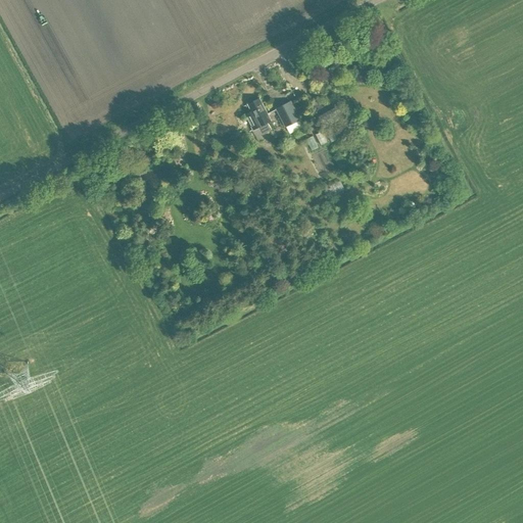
[(322,69),(329,65),(324,55),(316,59),(322,69)]
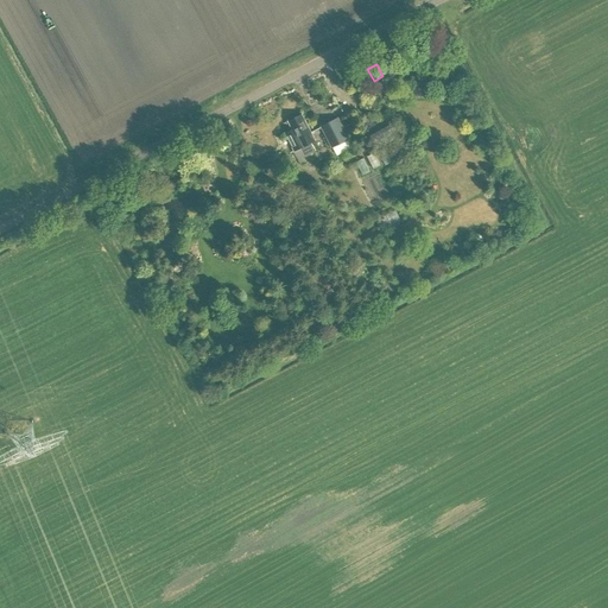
[(317,151),(314,143),(316,141),(303,115),(290,122),(293,130),(286,133),(302,165),(310,162),(308,156),(317,151)]
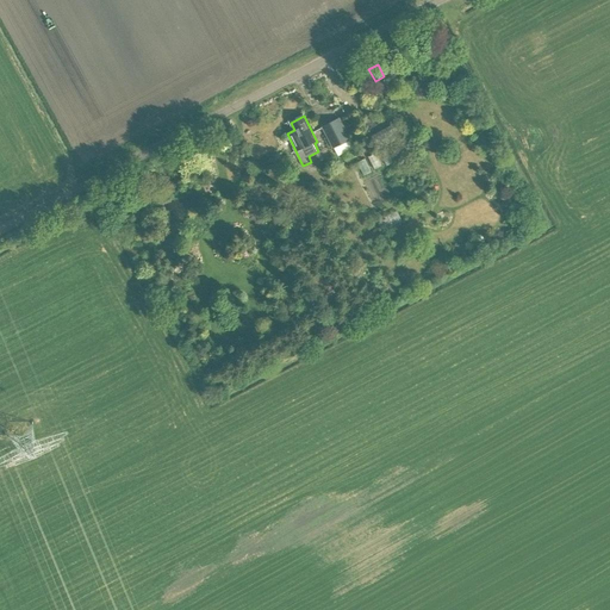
[(322,126),(332,148),(350,139),(340,118),(322,126)]
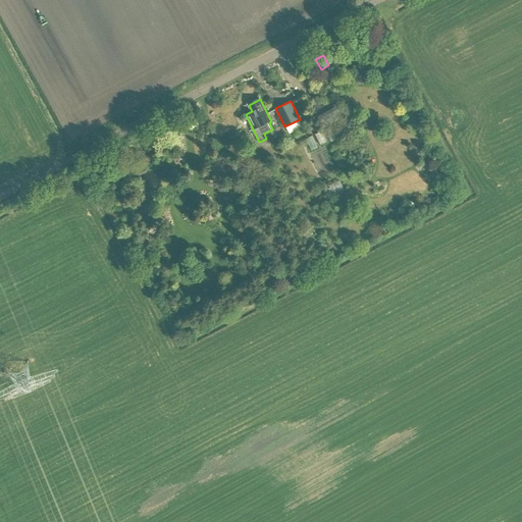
[(324,127),(346,115),(340,104),(318,116),(324,127)]
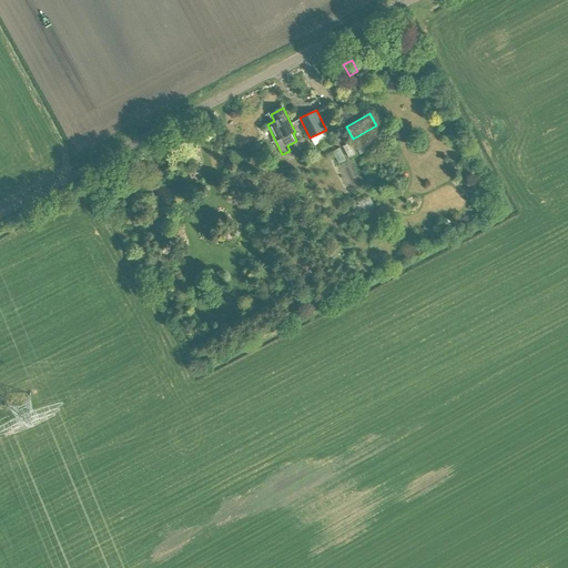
[(355,215),(374,206),(369,196),(357,202),(358,204),(352,208),(355,215)]
